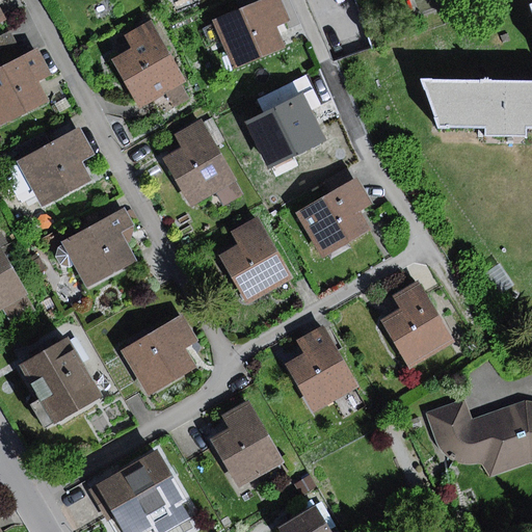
[(283,0),(257,0),(210,20),(233,72),(285,50),(274,27),(291,20),(283,0)]
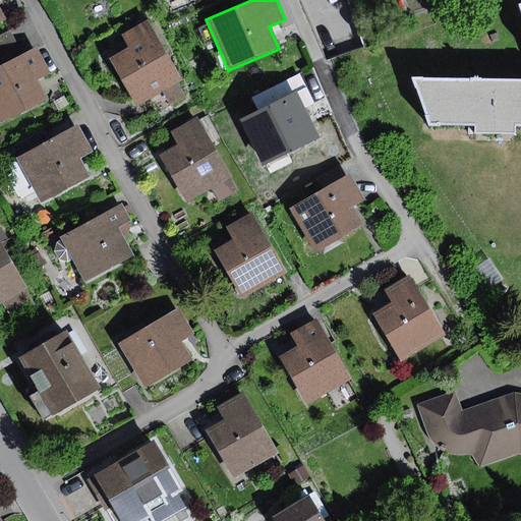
[(149,20),(122,36),(129,48),(111,59),(137,106),(163,92),(178,82),(182,80),(149,20)]
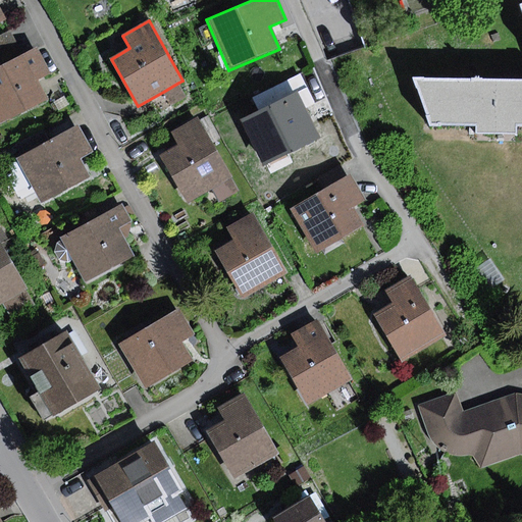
[(10,31),(0,35),(0,52),(16,44),(10,31)]
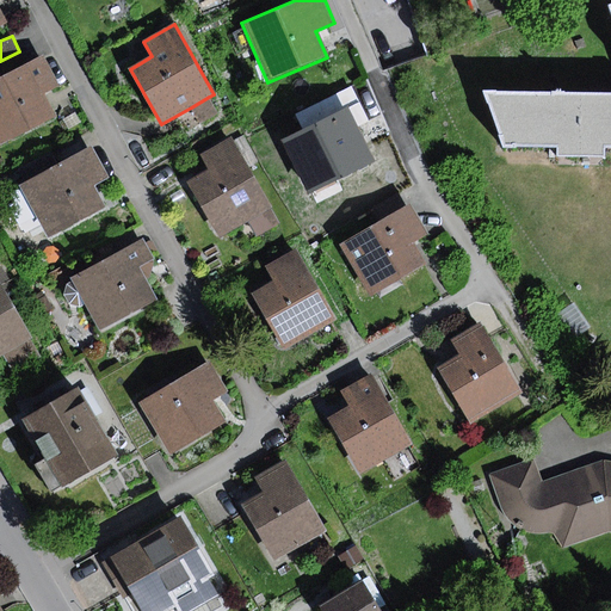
[(0,79),(26,66),(19,51),(0,61),(0,79)]
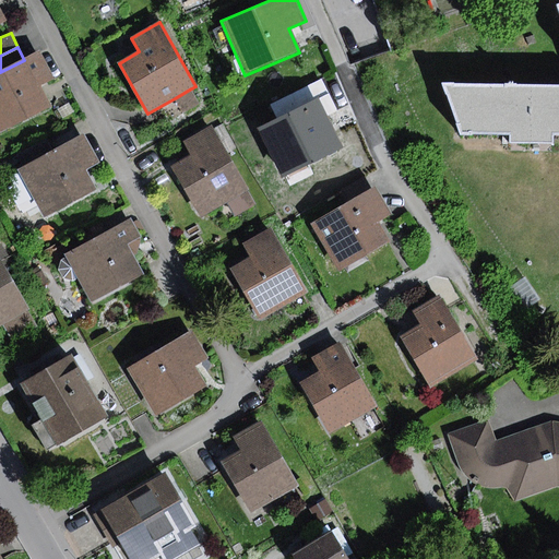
[(0,72),(0,132),(50,109),(42,90),(56,83),(42,52),(24,60),(0,72)]
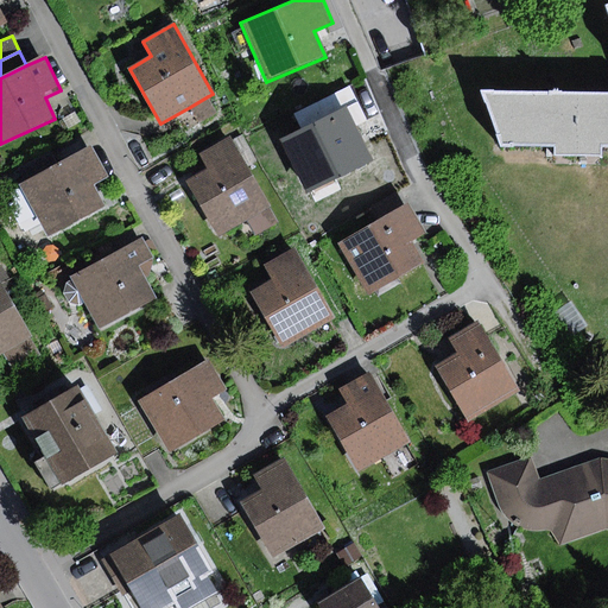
[(208,96),(190,107),(200,124),(217,114),(208,96)]
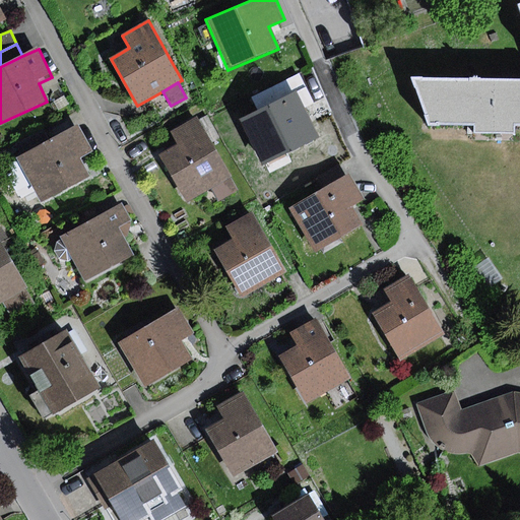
[(519,82),(475,82),(417,82),(429,126),(475,126),(475,133),(515,135),(516,126),(519,126),(519,82)]
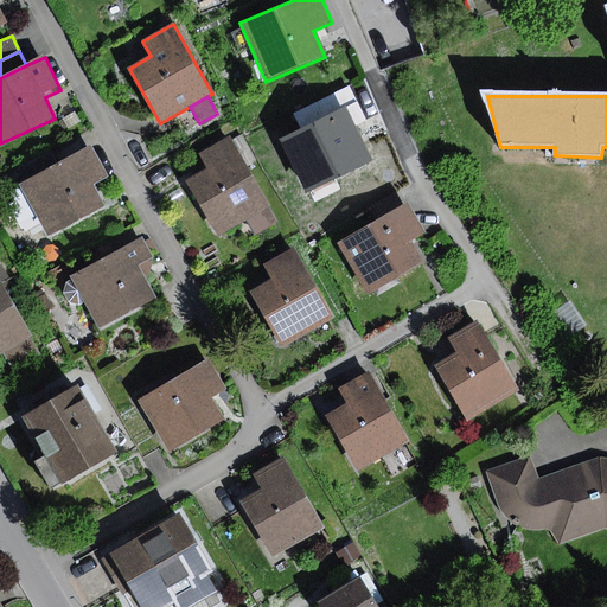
[(364,100),(292,134),(317,189),(375,163),(364,141),(381,134),(364,100)]
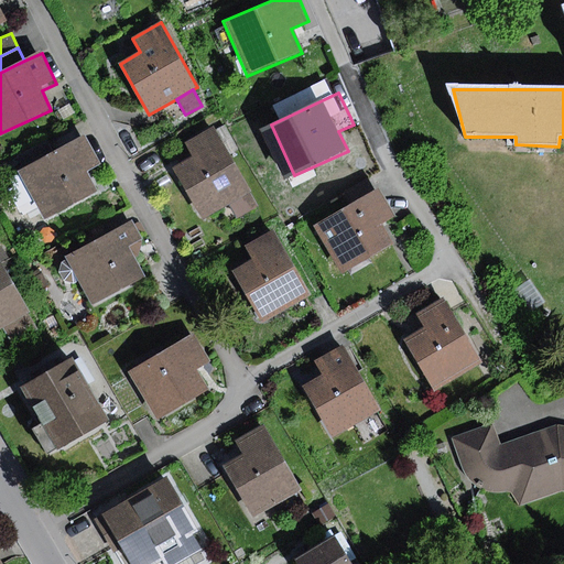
[(215,127),(185,143),(194,158),(174,169),(202,218),(228,204),(249,193),(250,192),(215,127)]
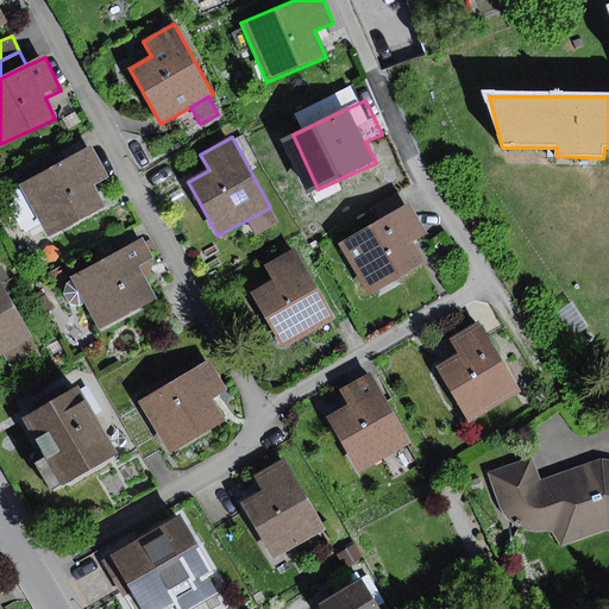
[(26,182),(20,186),(49,237),(104,206),(92,186),(107,177),(90,148),(58,164),(26,182)]
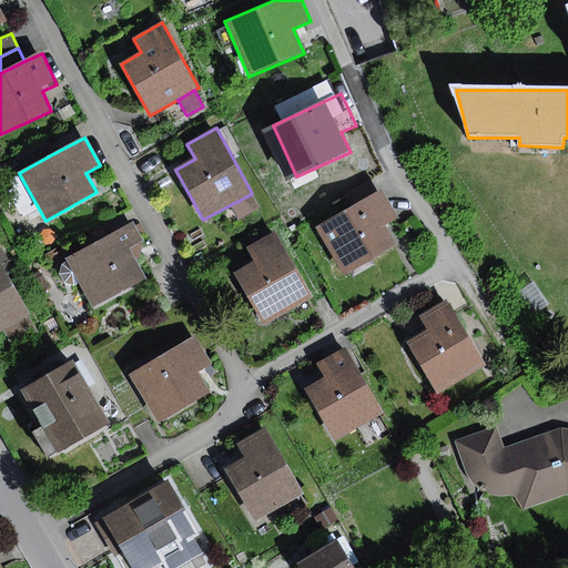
[(17,158),(24,170),(54,153),(48,141),(17,158)]
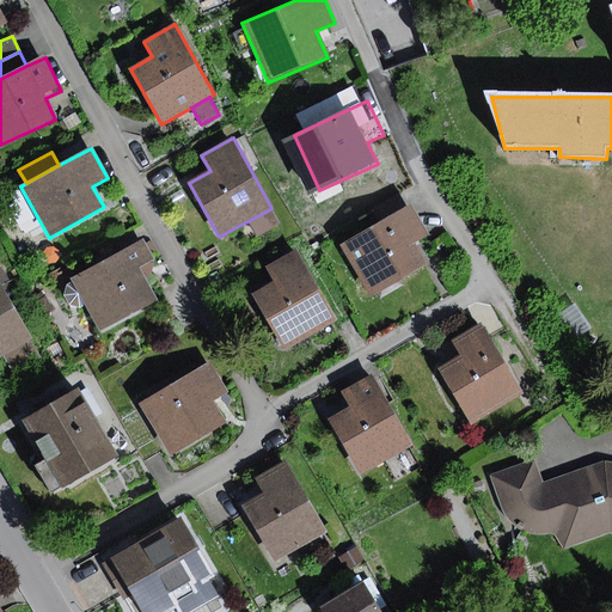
[(412,206),(344,246),(374,297),(427,265),(415,244),(430,236),(412,206)]
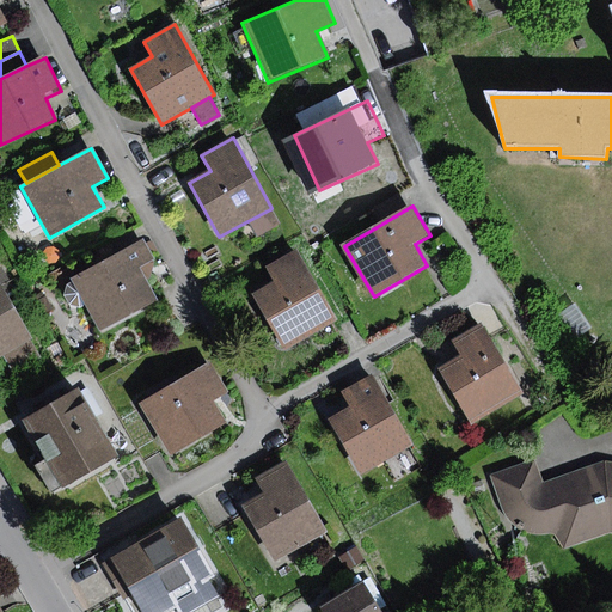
[(280,225),(270,209),(248,221),(257,238),(280,225)]
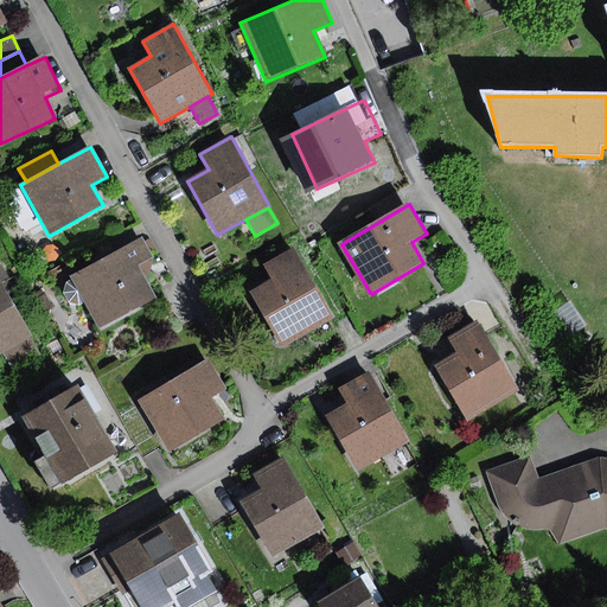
[(144,236),(70,276),(71,279),(66,282),(63,293),(70,302),(80,306),(87,305),(100,330),(157,298),(138,264),(154,256),(144,236)]
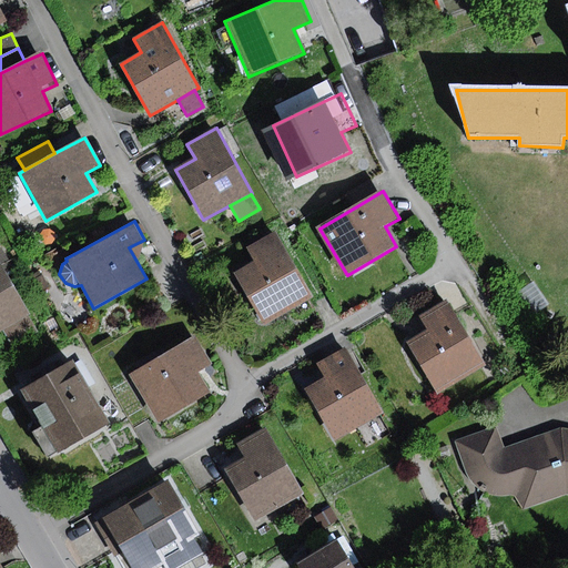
[(276,232),(247,247),(255,262),(234,273),(264,326),(314,298),(276,232)]
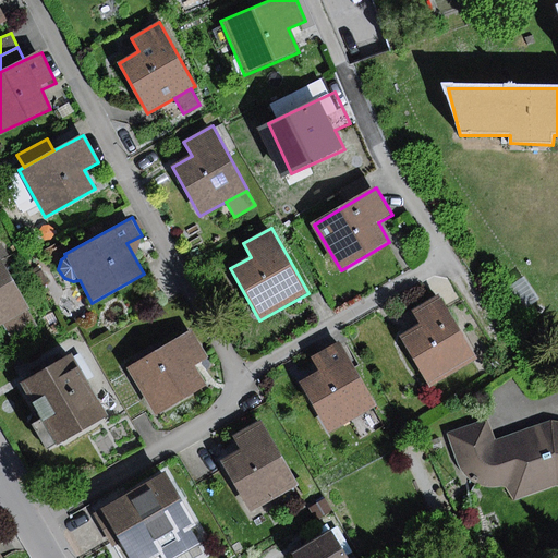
[(0,256),(0,328),(4,326),(28,312),(31,311),(0,256)]
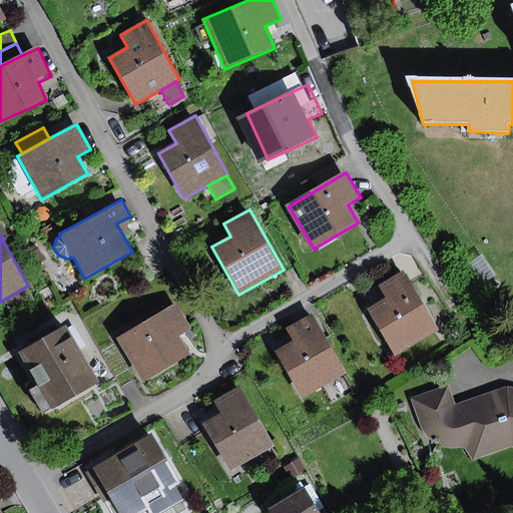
[(483,257),(466,268),(479,287),(496,276),(483,257)]
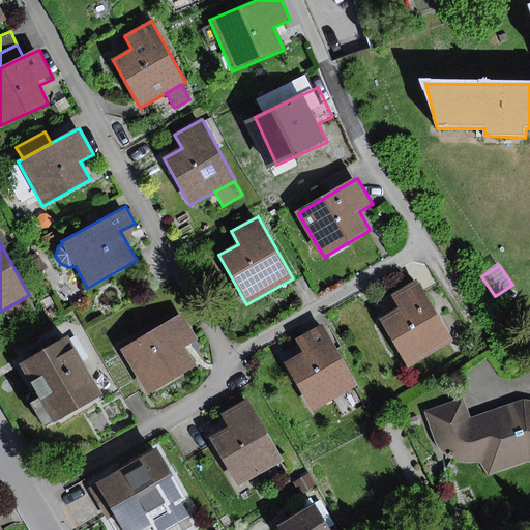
[(400,308),(380,320),(408,367),(453,341),(418,282),(392,296),(400,308)]
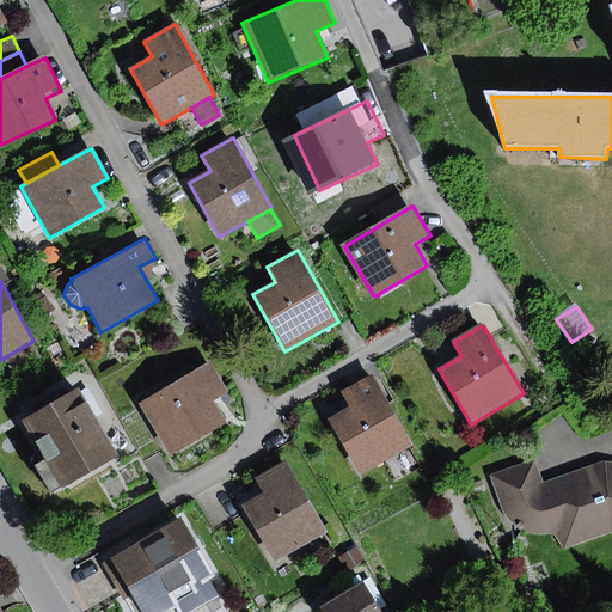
[(41,357),(31,342),(5,357),(14,373),(41,357)]
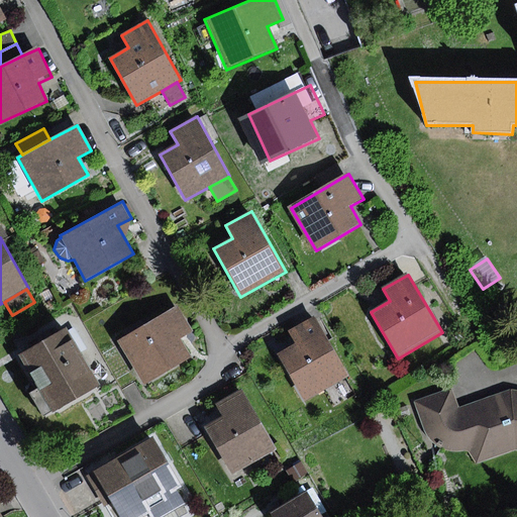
[(179,307),(120,342),(145,385),(191,357),(180,339),(193,331),(179,307)]
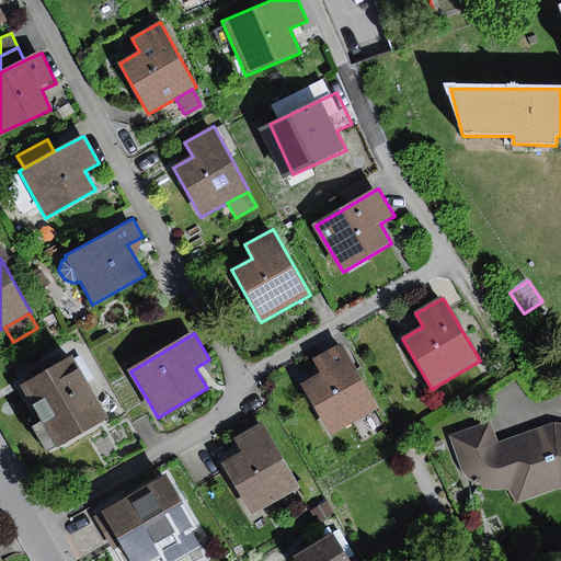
[(322,373),(301,384),(332,436),(381,408),(343,343),(315,359),(322,373)]
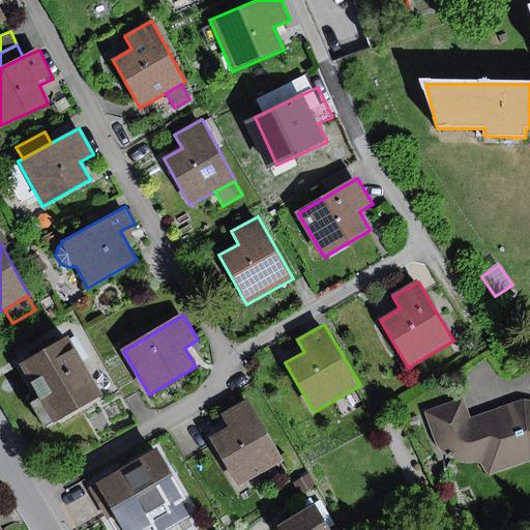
[(102,395),(70,339),(23,366),(40,398),(30,403),(46,429),(102,395)]
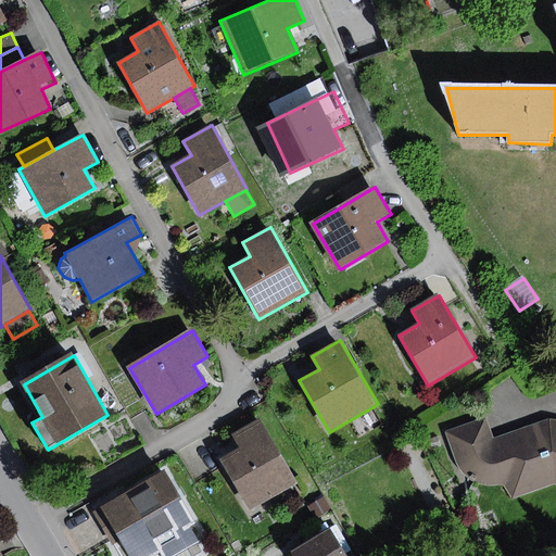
[(241,449),(220,459),(250,512),(299,484),(262,418),(234,434),(241,449)]
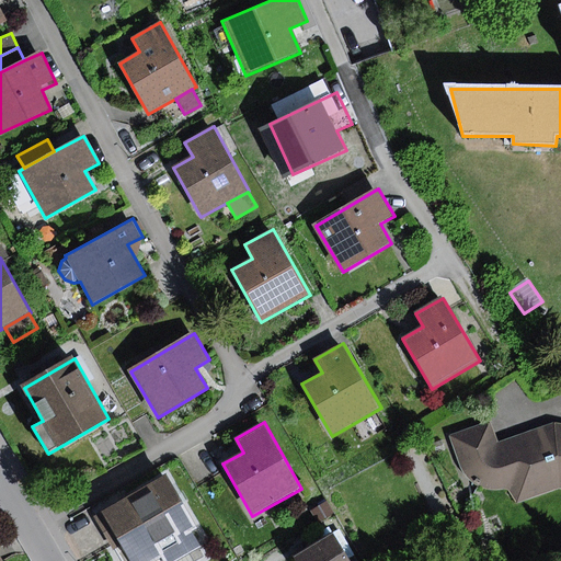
[(491,423),(448,435),(461,469),(481,491),(508,491),(516,503),(559,489),(560,489),(560,425),(553,424),(499,443),(491,423)]
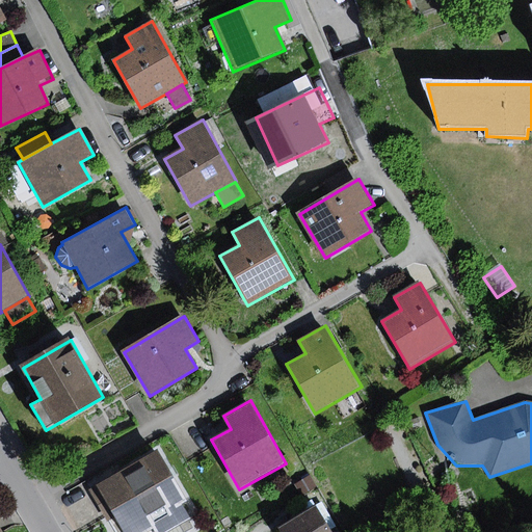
[(419,418),(407,422),(410,431),(422,427),(419,418)]
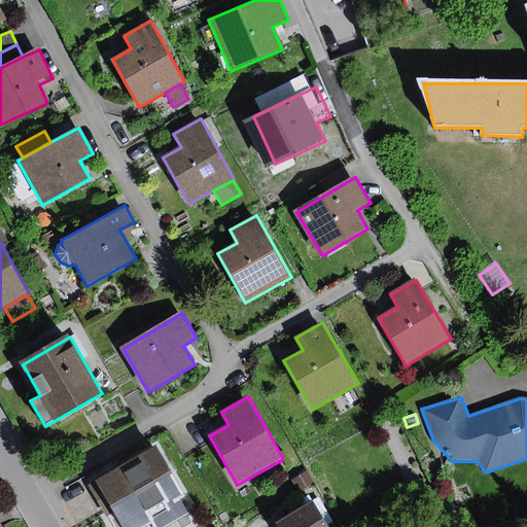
[(187,496),(156,446),(89,486),(106,515),(113,512),(121,526),(187,526),(192,524),(187,517),(191,514),(182,498),(187,496)]
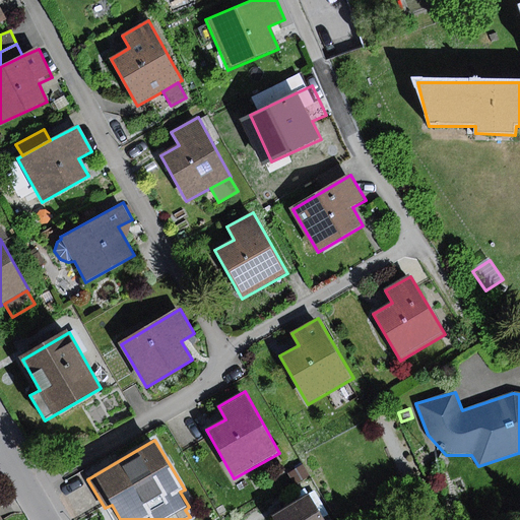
[(303,465),(287,474),(295,485),(310,477),(303,465)]
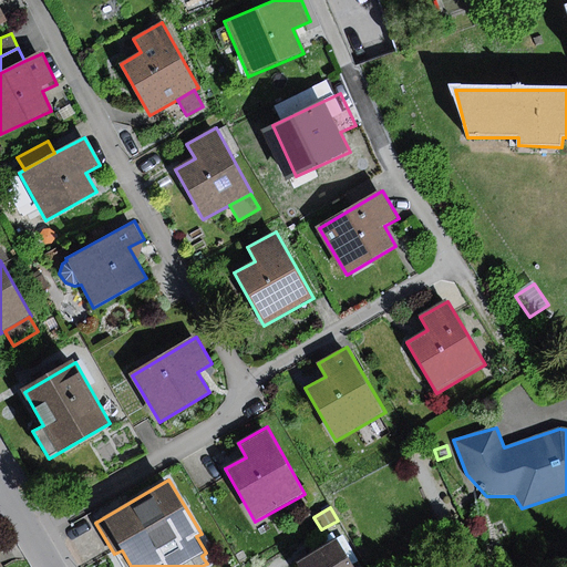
[(353,566),(338,540),(298,565),(299,566),(353,566)]
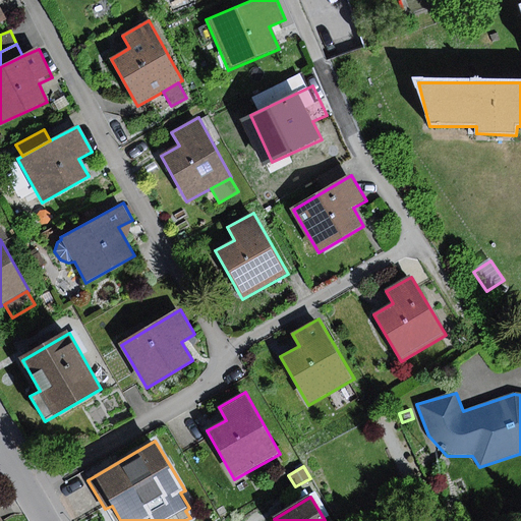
All buildings are outlined.
